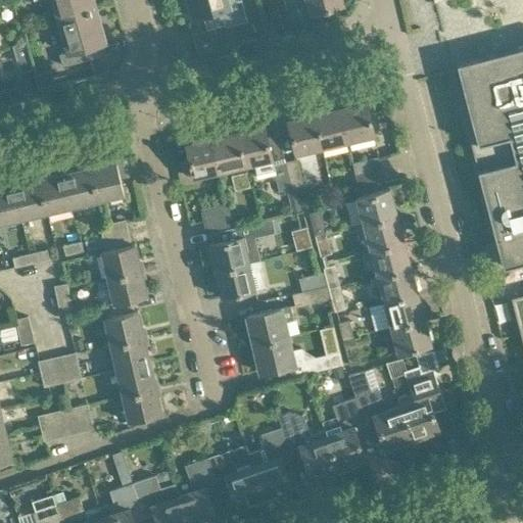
[(33,0),(52,0),(58,18),(65,16),(95,7),(94,3),(86,6),(84,0),(33,0)]
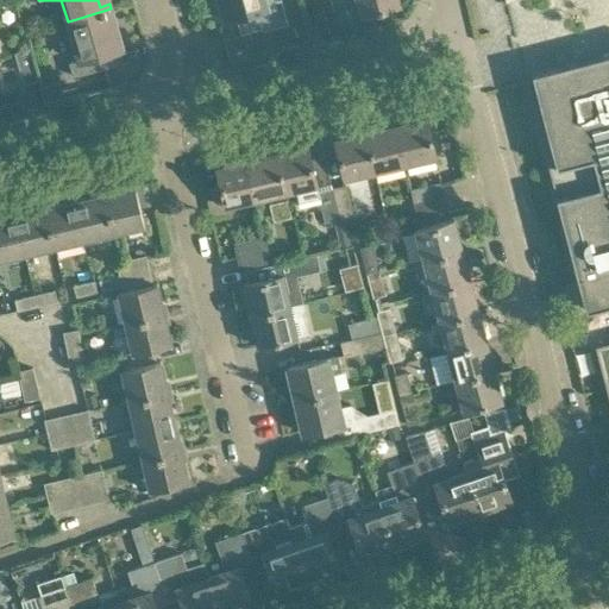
[(227,0),(228,2),(219,6),(224,20),(236,17),(240,35),(271,25),(272,29),(288,24),(281,0),(227,0)]
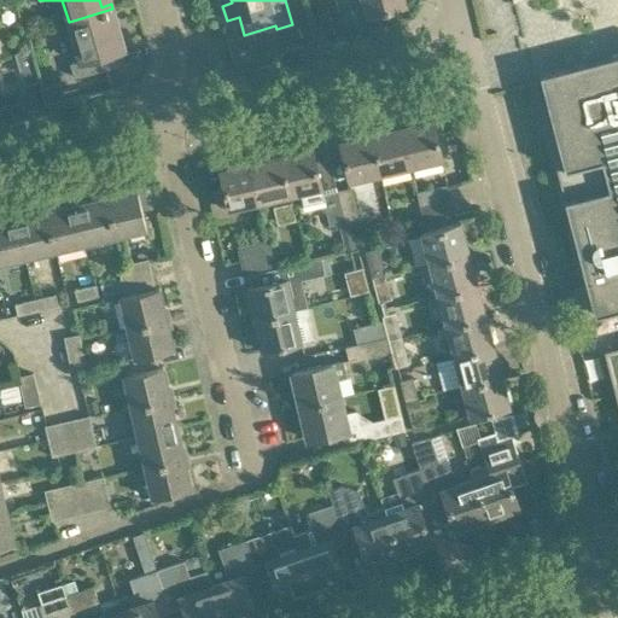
[(314,0),(321,23),(339,18),(334,0),(314,0)]
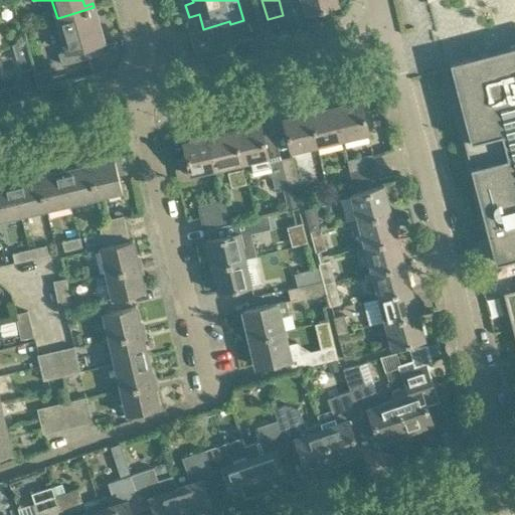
[(336,0),(301,0),(305,13),(338,3),(336,0)]
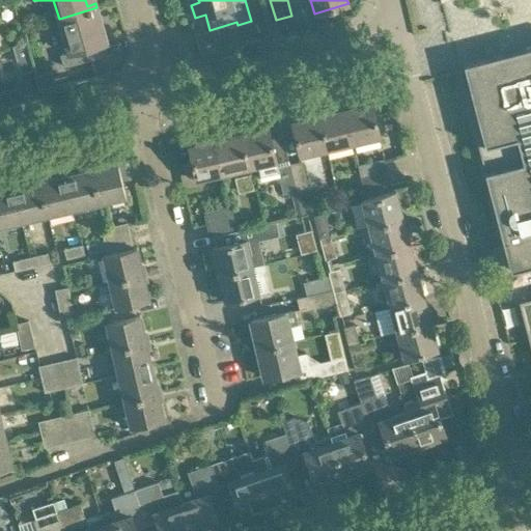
[(395,0),(400,19),(407,17),(402,0),(395,0)]
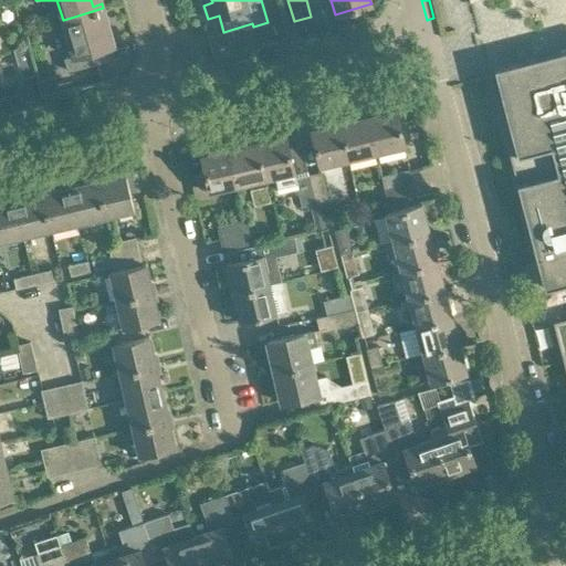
[(71,18),(63,20),(73,54),(64,58),(67,72),(114,59),(111,46),(114,45),(111,31),(101,34),(96,18),(105,16),(103,8),(71,18)]
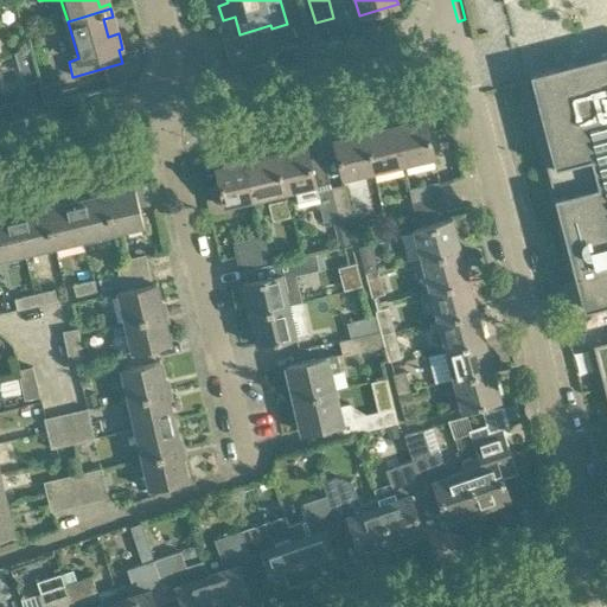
[(16,52),(19,68),(26,90),(39,87),(29,49),(16,52)]
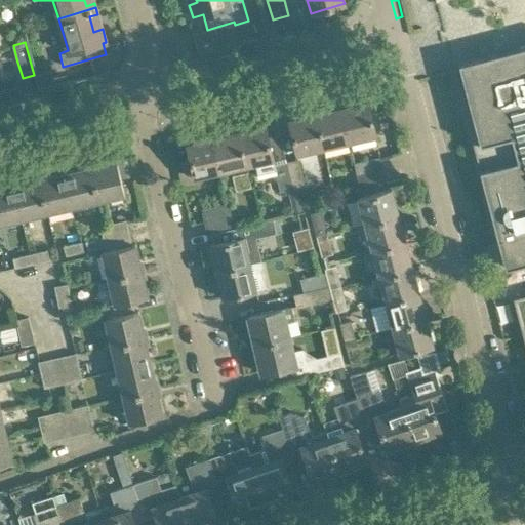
[(524,45),(520,47),(521,51),(497,57),(496,53),(458,63),(460,70),(455,72),(454,69),(453,69),(506,268),(524,263),(524,294),(513,298),(524,344),(524,45)]
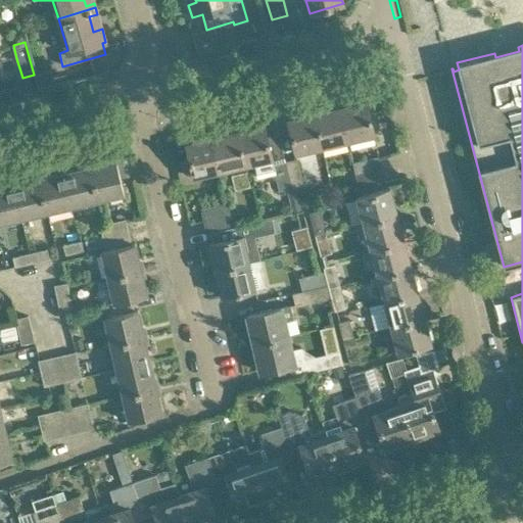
[(34,72),(38,86),(54,81),(50,67),(34,72)]
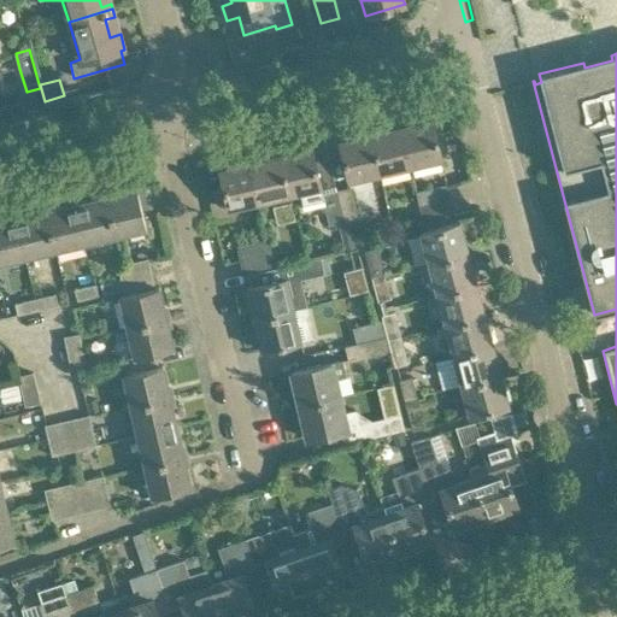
[(432,119),(401,127),(411,166),(441,159),(432,119)]
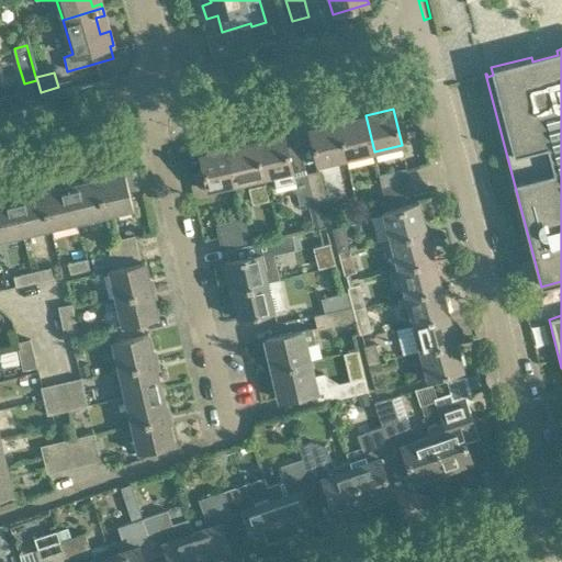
[(366,115),(338,122),(347,158),(374,152),(366,115)]
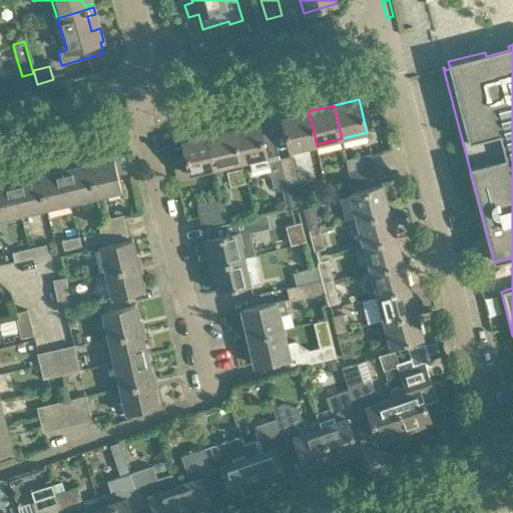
[(317,144),(309,111),(283,117),(290,150),(317,144)]
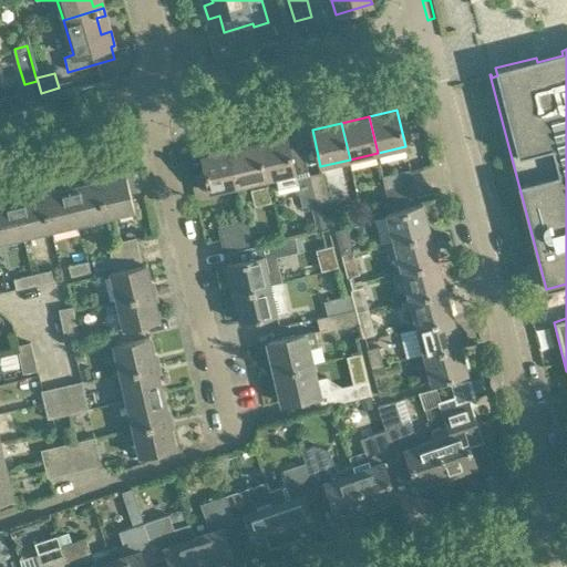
[(286,135),(258,142),(267,178),(275,177),(278,193),(297,188),(301,207),(310,205),(316,230),(318,230),(322,229),(317,204),(310,175),(297,178),(286,135)]
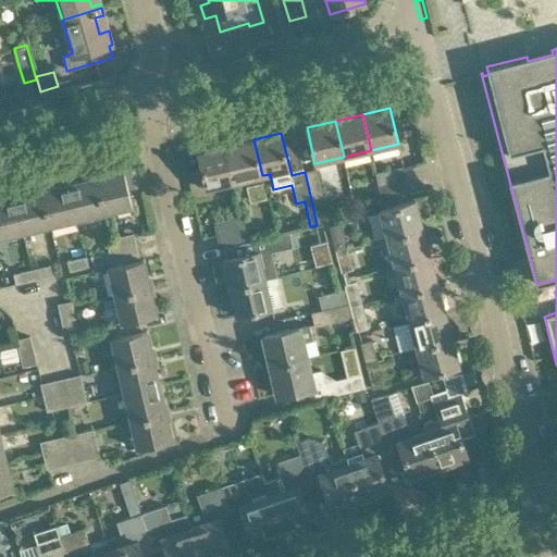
[(254,139),(226,146),(235,182),(262,175),(254,139)]
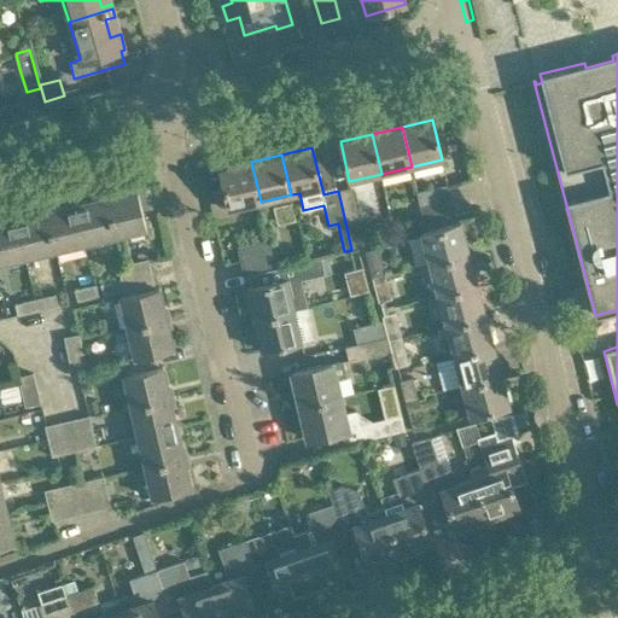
[(261,202),(251,162),(220,169),(228,209),(261,202)]
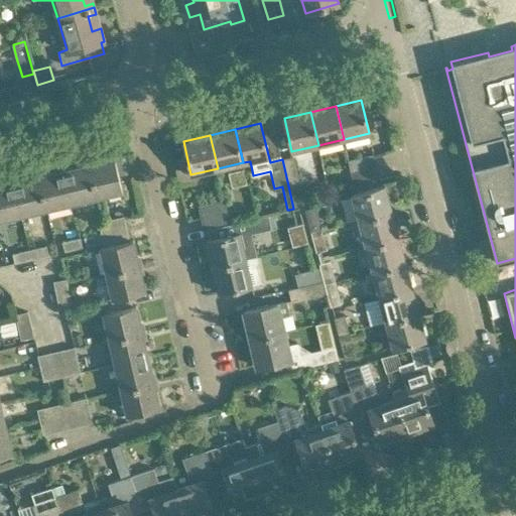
[(373,154),(347,160),(350,172),(376,166),(373,154)]
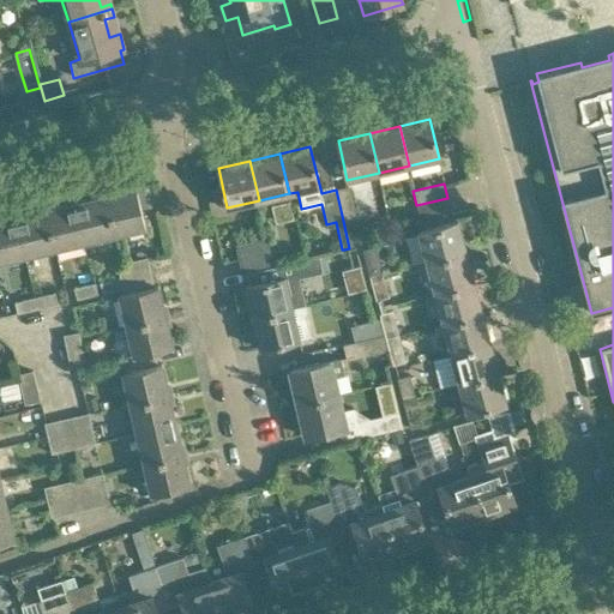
[(139,190),(144,206),(156,204),(151,187),(139,190)]
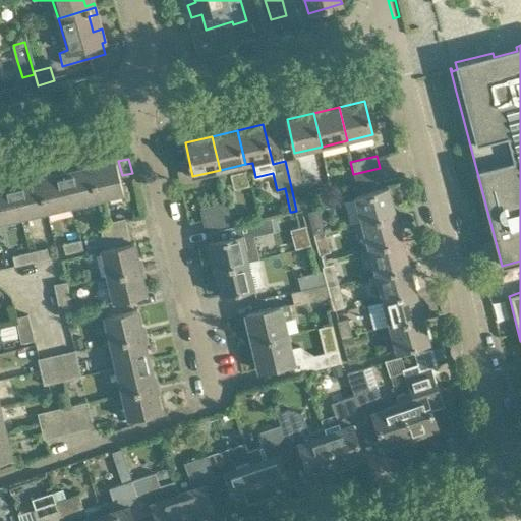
[(296,159),(285,161),(291,187),(302,184),(296,159)]
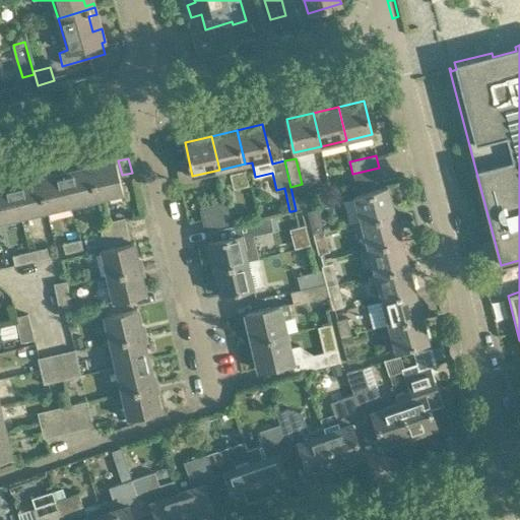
[(116,159),(90,165),(99,198),(123,193),(116,159)]
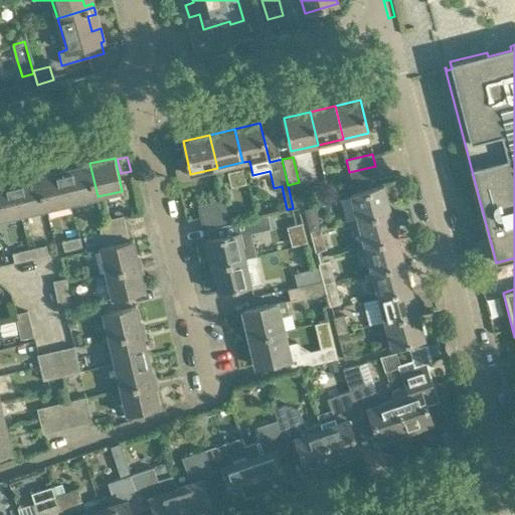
[(90,163),(64,169),(72,202),(98,196),(90,163)]
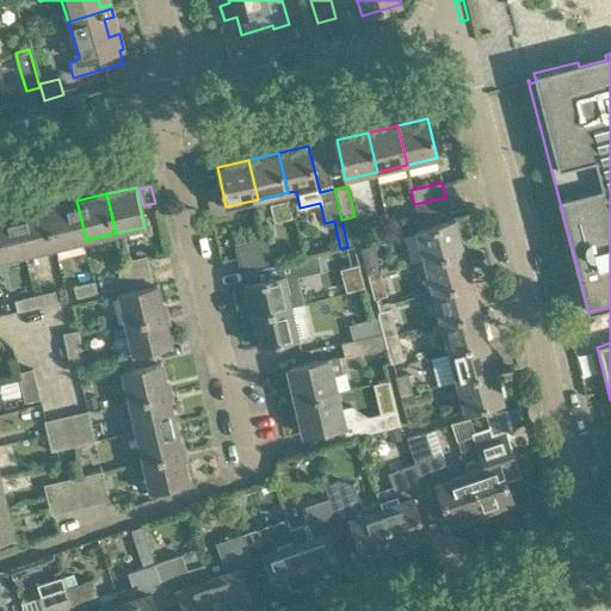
[(273,221),(292,216),(288,197),(269,202),(273,221)]
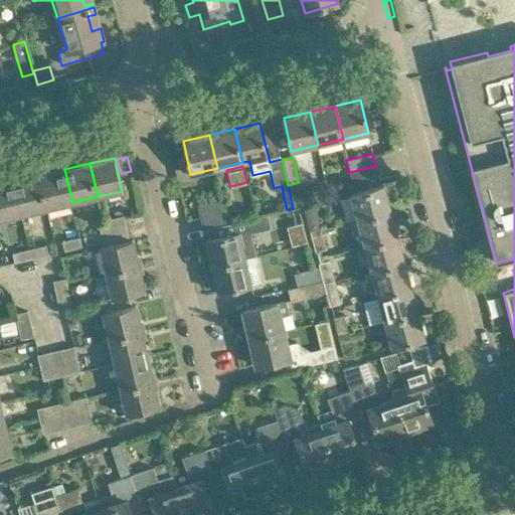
[(375,166),(349,172),(352,184),(378,178),(375,166)]
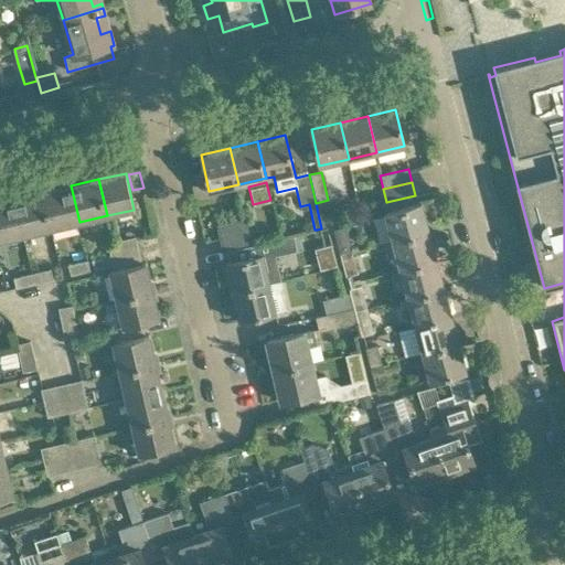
[(71,185),(43,192),(52,228),(80,222),(71,185)]
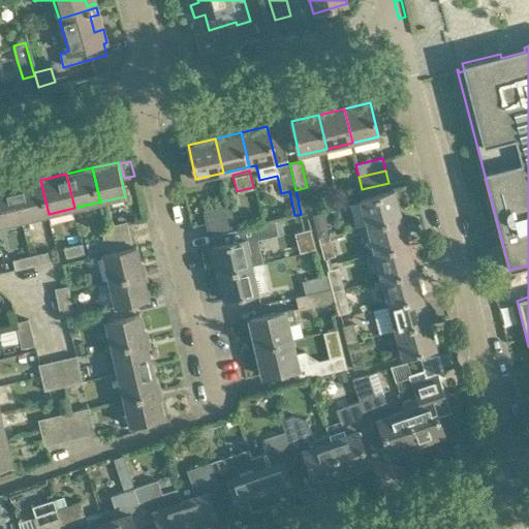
[(49,214),(40,180),(13,186),(22,220),(49,214)]
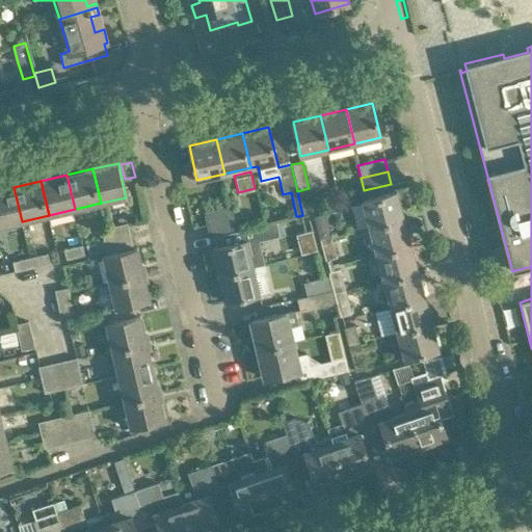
[(0,227),(22,221),(14,187),(0,190),(0,227)]
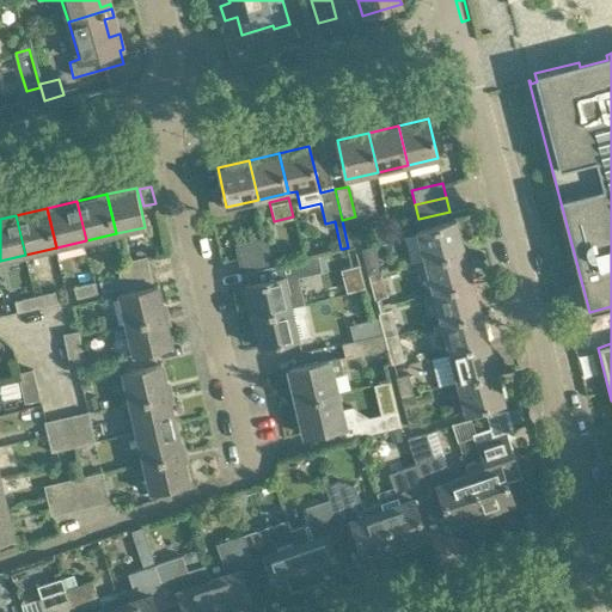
[(417,231),(426,261),(464,251),(457,220),(417,231)]
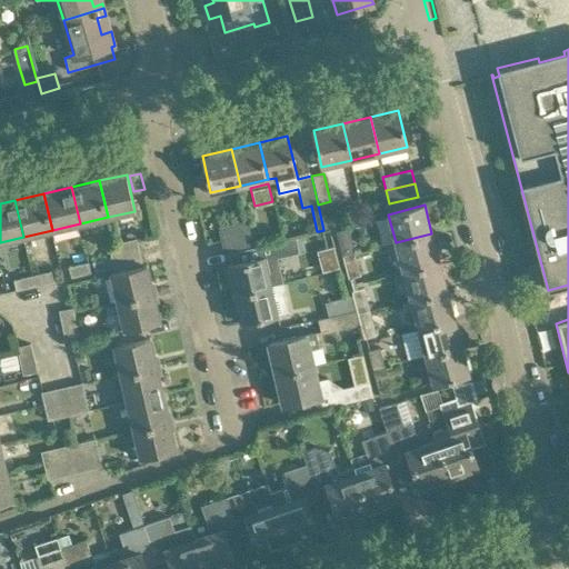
[(219,227),(221,240),(250,233),(248,220),(219,227)]
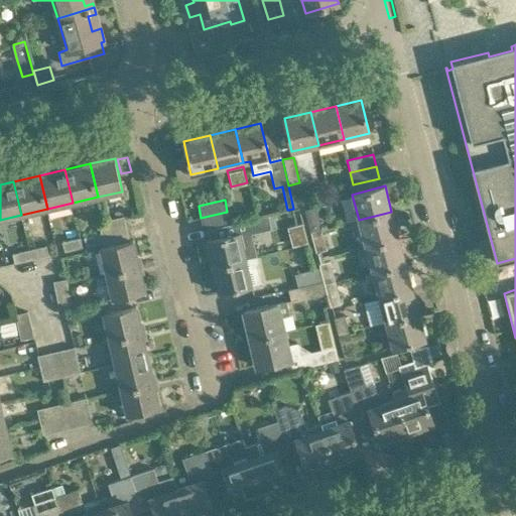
[(306,211),(311,231),(321,229),(315,208),(306,211)]
